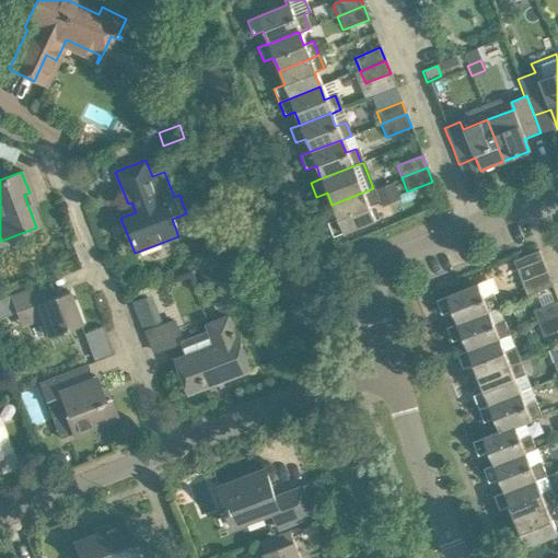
[(384,205),(400,198),(394,184),(378,190),(384,205)]
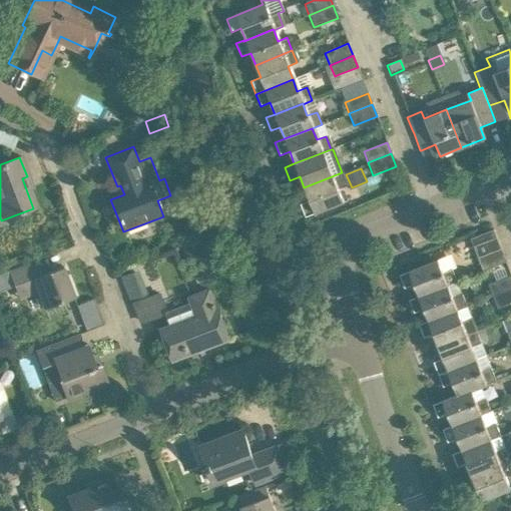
[(300,204),(305,217),(343,202),(338,189),(347,186),(342,172),(304,187),(309,200),(300,204)]
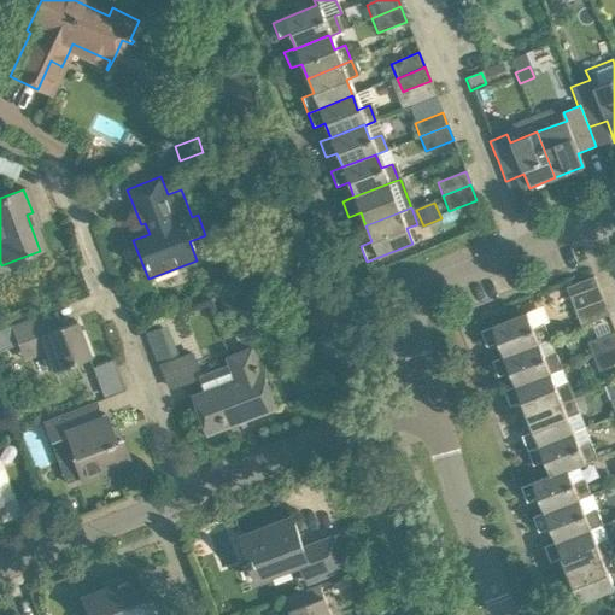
[(568,298),(597,287),(592,277),(564,288),(568,298)]
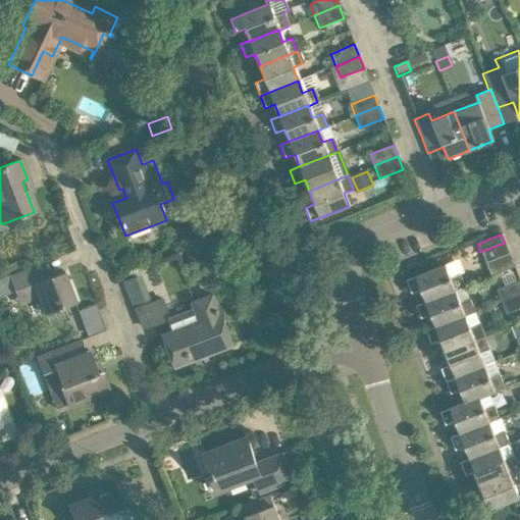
[(485,263),(509,254),(505,243),(480,252),(485,263)]
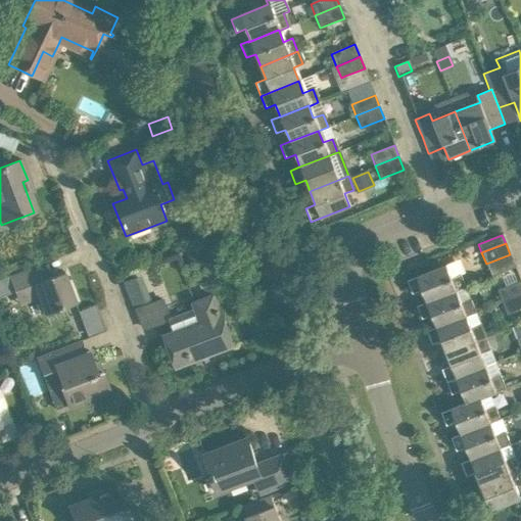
[(75,303),(62,273),(43,281),(37,266),(6,278),(12,294),(17,292),(22,304),(37,299),(43,316),(75,303)]
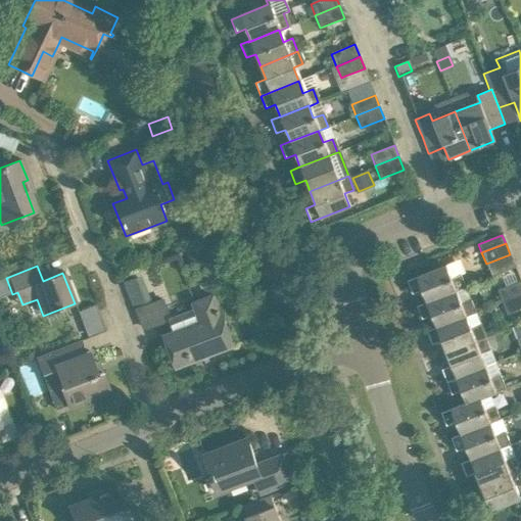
[(460,276),(451,280),(445,266),(407,281),(412,294),(421,291),(426,302),(456,291),(465,288),(460,276)]
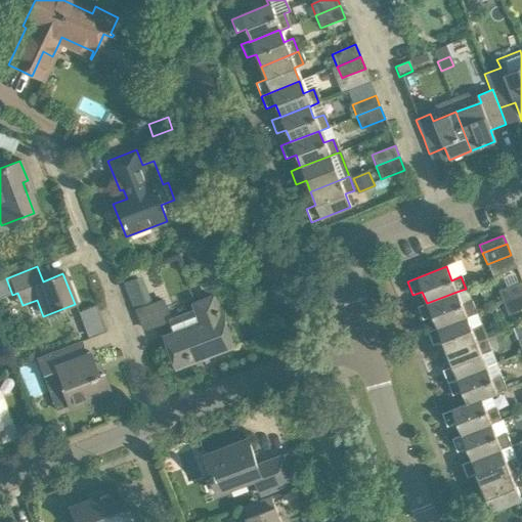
[(503,303),(521,295),(521,284),(521,281),(497,291),(503,303)]
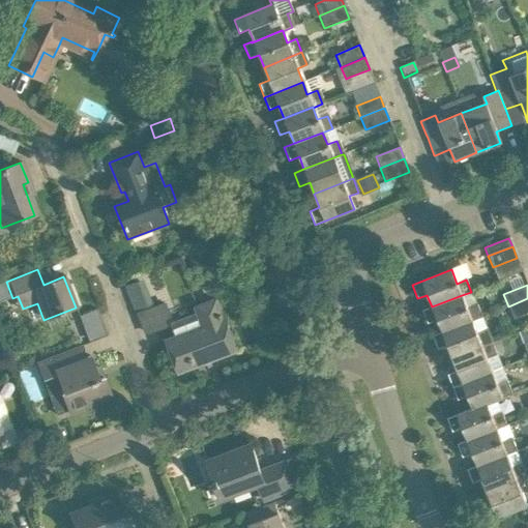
[(432,306),(421,311),(427,324),(437,320),(441,332),(471,321),(472,321),(481,318),(476,304),(467,309),(462,295),(432,306)]
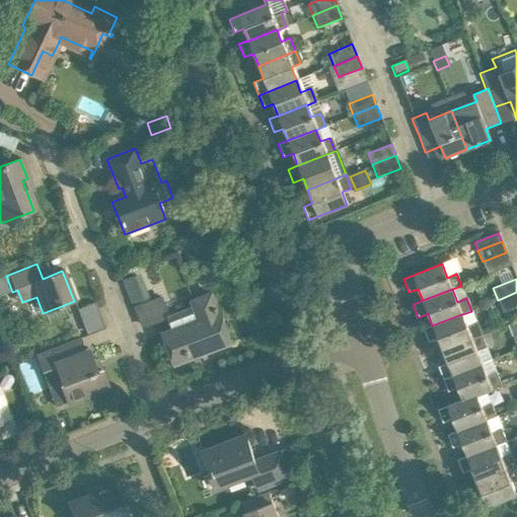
[(147,307),(142,292),(131,296),(136,310),(147,307)]
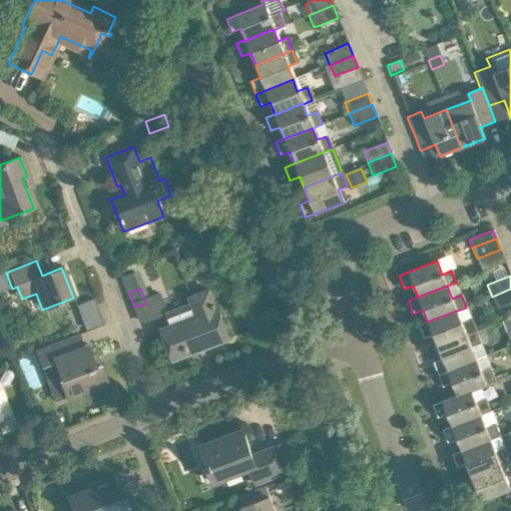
[(497,309),(510,303),(510,289),(492,297),(497,309)]
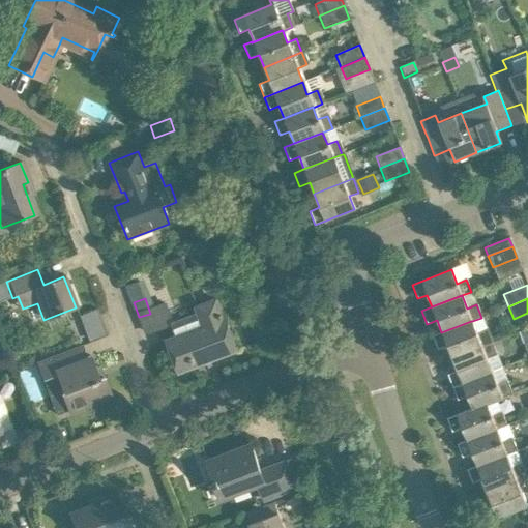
[(236,351),(229,332),(224,320),(221,321),(213,302),(194,310),(200,328),(166,341),(177,374),(236,351)]
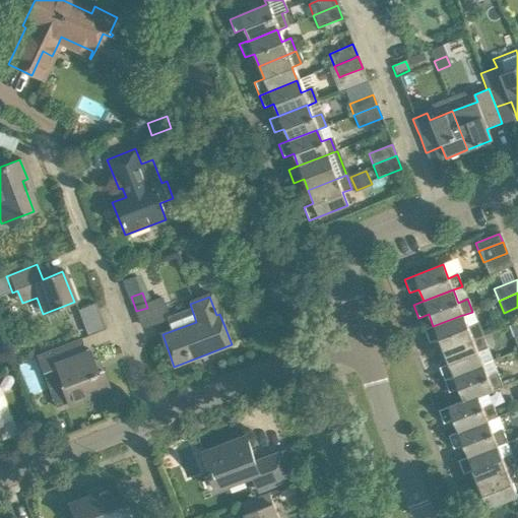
[(168,318),(167,318),(163,306),(140,314),(144,326),(168,318)]
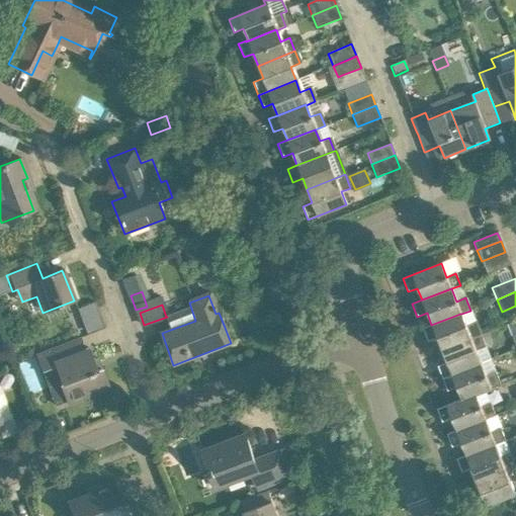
[(431,325),(422,328),(422,329),(427,341),(436,338),(441,350),(480,335),(476,323),(465,326),(461,314),(460,314),(431,325)]
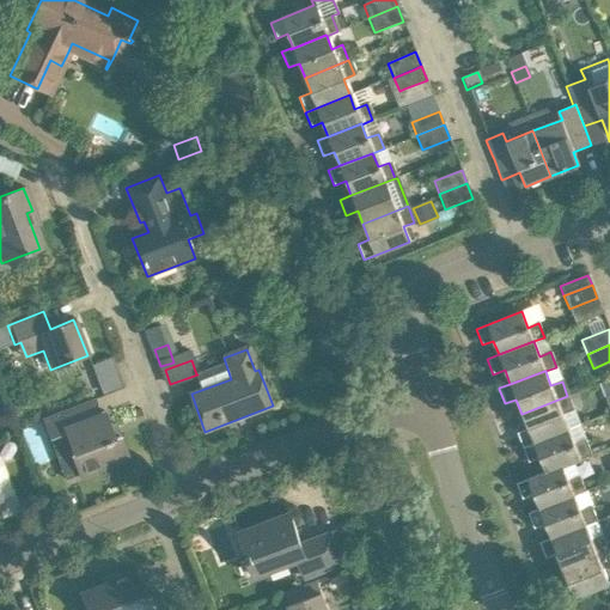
[(528,428),(517,433),(523,447),(568,429),(562,414),(573,410),(567,396),(522,414),(528,428)]
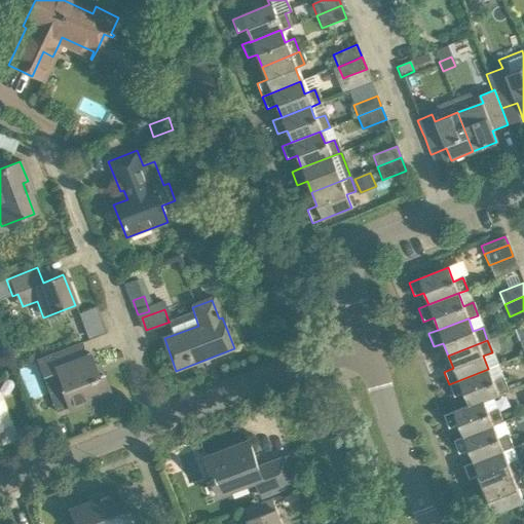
[(88,354),(69,362),(66,363),(62,351),(34,362),(47,397),(61,391),(68,412),(109,396),(101,375),(97,376),(88,354)]
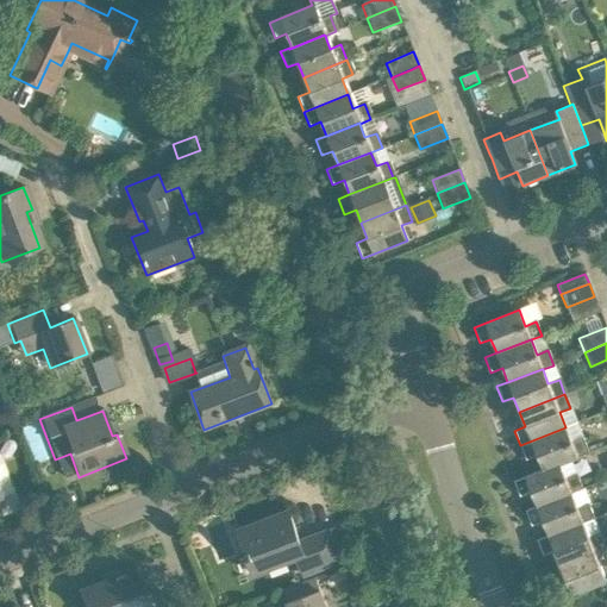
[(565,427),(520,445),(525,460),(537,456),(542,470),(558,463),(559,464),(570,461),(588,454),(582,438),(571,442),(565,427)]
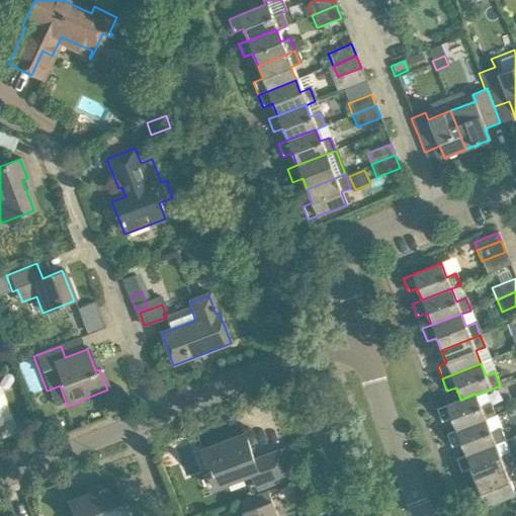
[(486,420),(495,417),(485,392),(476,395),(475,394),(460,400),(436,409),(441,422),(451,419),(455,430),(485,419),(486,420)]
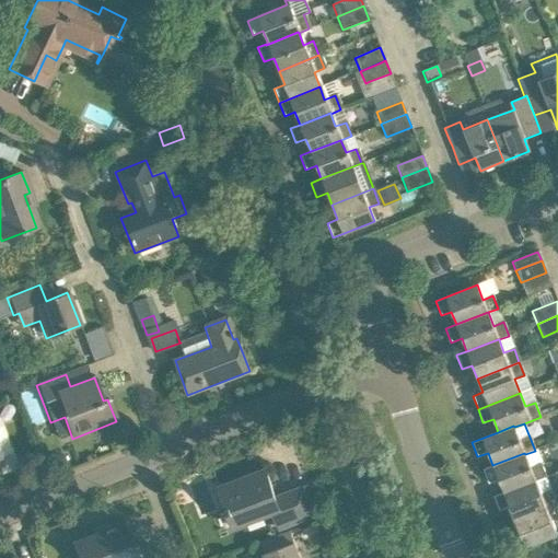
[(545,477),(539,463),(542,463),(536,450),(535,451),(525,454),(524,453),(492,465),(483,469),(488,484),(498,479),(503,492),(535,480),(535,481),(544,478),(545,477)]
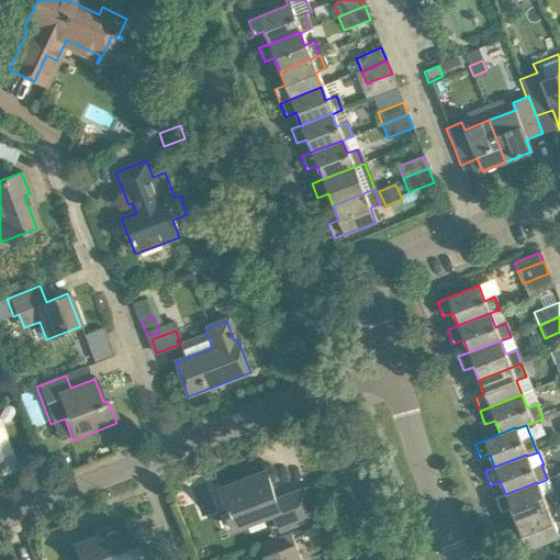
[(318,515),(316,508),(309,488),(275,501),(265,472),(219,490),(233,529),(271,515),(278,534),(292,529),(291,526),(318,515)]
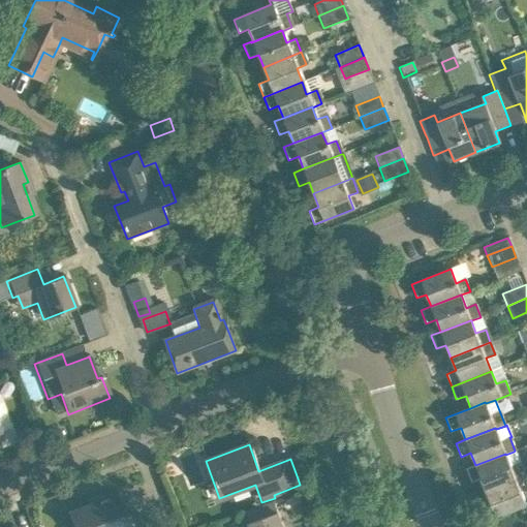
[(475,465),(465,469),(471,483),(481,478),(486,491),(525,475),(520,463),(510,467),(505,455),(505,454),(475,465)]
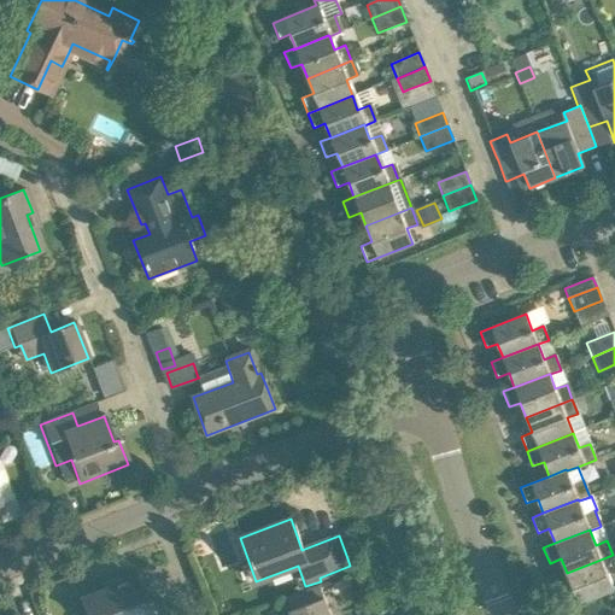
[(613,590),(607,574),(614,570),(614,561),(613,555),(567,573),(573,589),(561,592),(567,608),(613,590)]
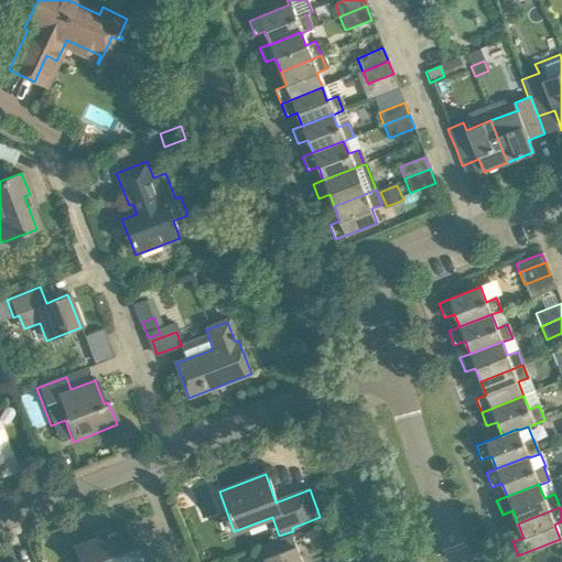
[(136,561),(123,528),(73,548),(77,561),(136,561)]
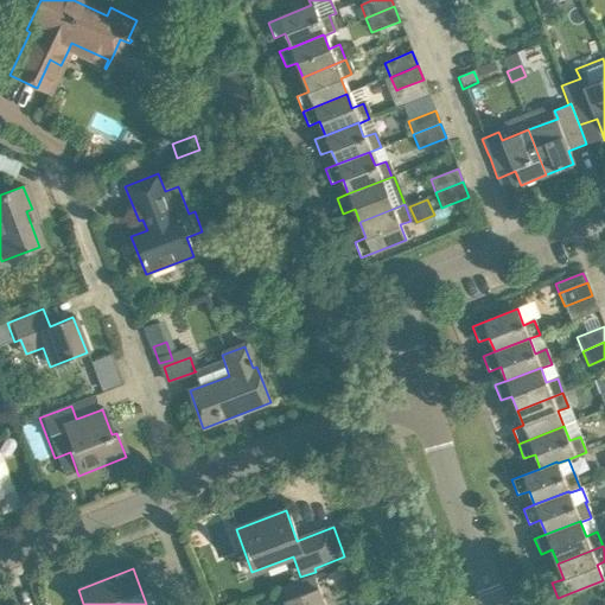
[(322,604),(312,578),(280,590),(285,604),(322,604)]
